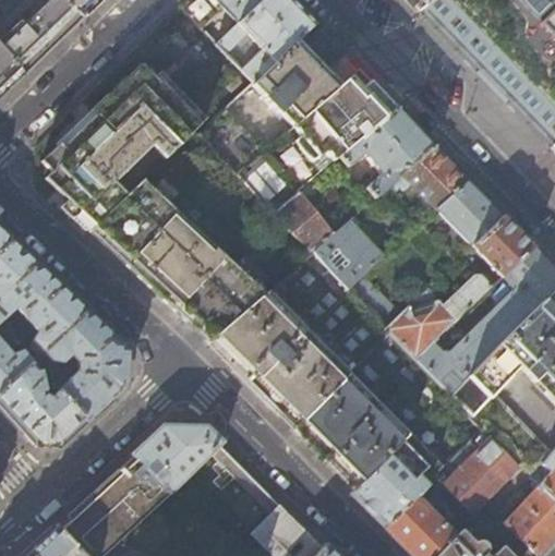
[(0,0),(0,97),(84,15),(68,0),(0,0)]
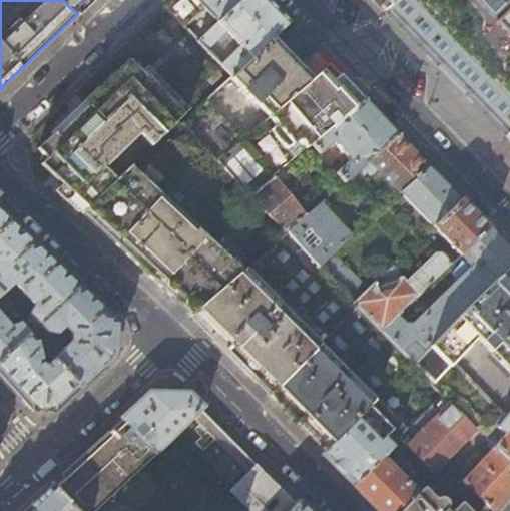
[(62,0),(77,14),(91,0),(62,0)]
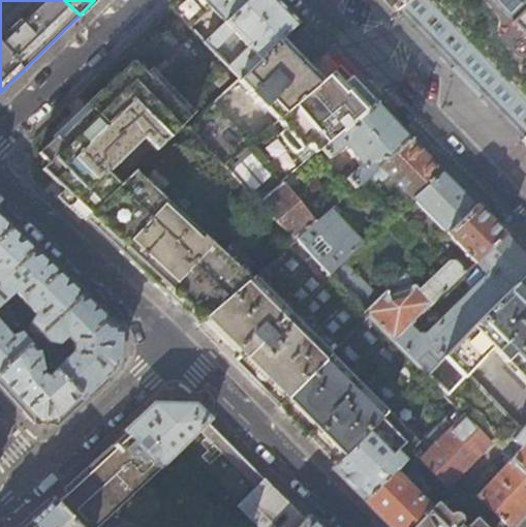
[(228,21),(248,0),(177,0),(174,4),(192,23),(212,3),(218,9),(214,16),(217,19),(222,14),(228,21)]
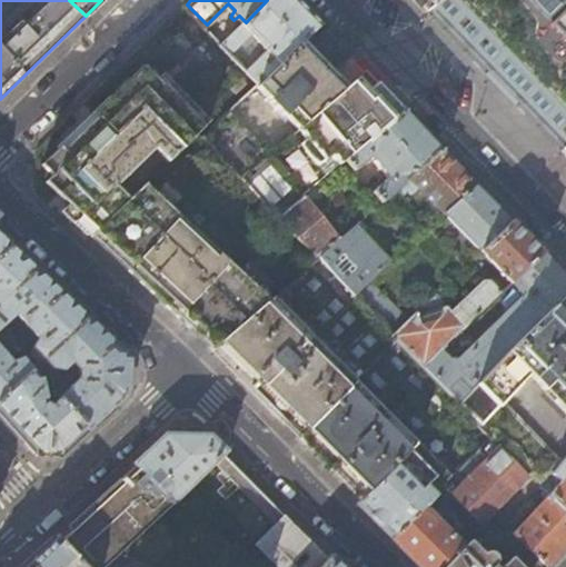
[(300,0),(267,0),(246,22),(226,43),(262,80),(304,40),(321,22),(300,0)]
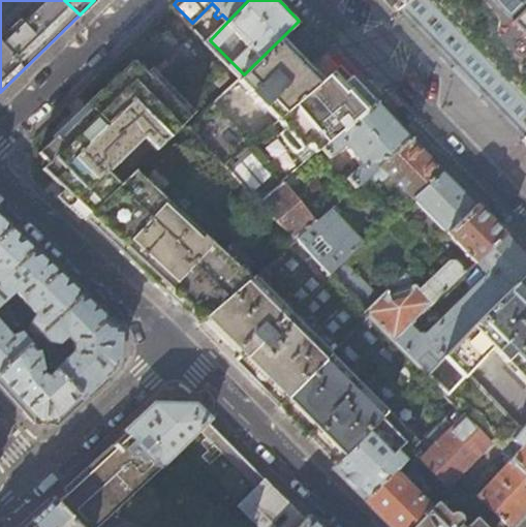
[(407,0),(398,7),(433,43),(473,86),(483,78),(525,40),(525,0),(407,0)]
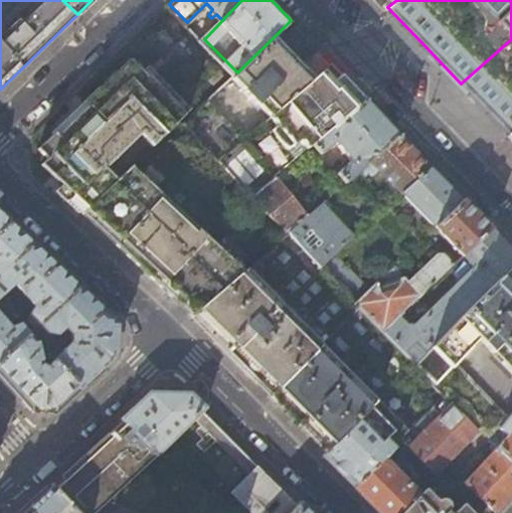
[(273,116),(314,78),(275,36),(237,72),(235,75),(258,102),(259,101),(273,116)]
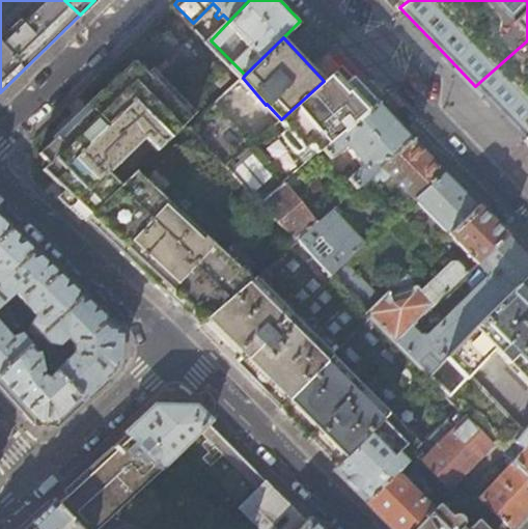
[(527,40),(484,78),(475,86),(500,113),(524,137),(527,134),(527,40)]
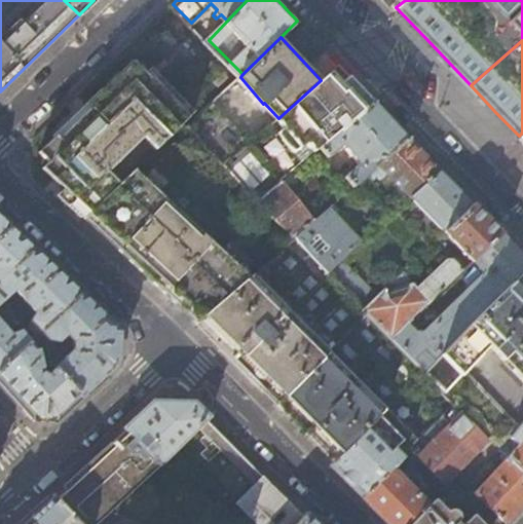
[(191,115),(191,112),(136,59),(43,150),(52,160),(46,166),(78,196),(73,202),(87,218),(139,169),(191,115)]
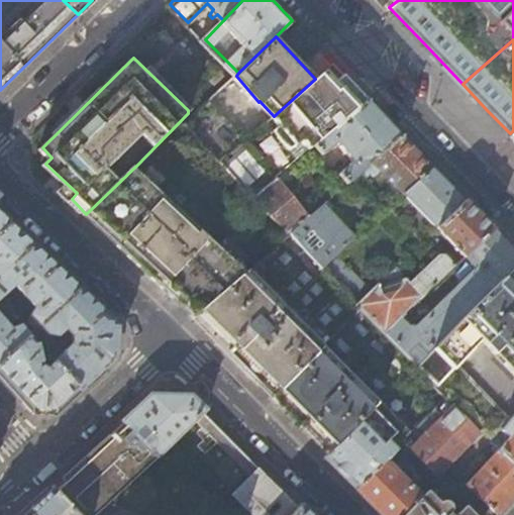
[(362,171),(404,134),(383,112),(370,99),(314,147),(310,149),(317,157),(335,141),(351,160),(335,175),(344,184),(362,171)]
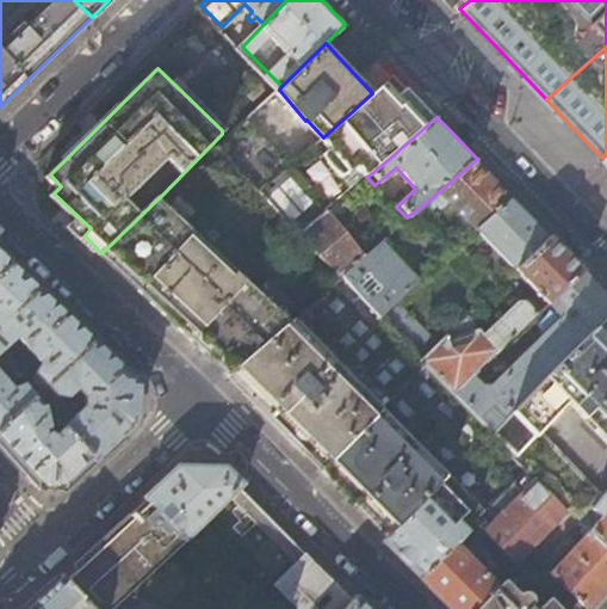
[(264,188),(290,165),(248,120),(222,146),(264,188)]
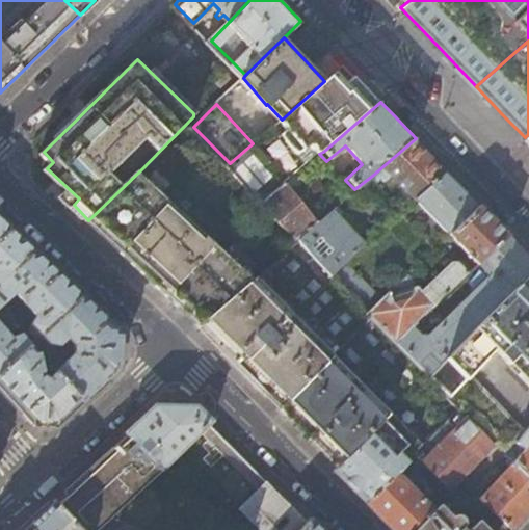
[(308,146),(282,120),(253,143),(230,163),(265,201),(300,171),(319,154),(323,152),(313,141),(308,146)]
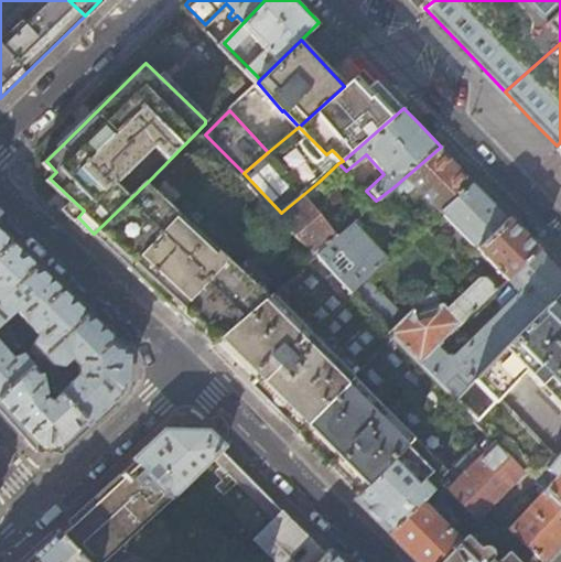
[(454,160),(441,147),(395,186),(428,224),(474,181),(454,160)]
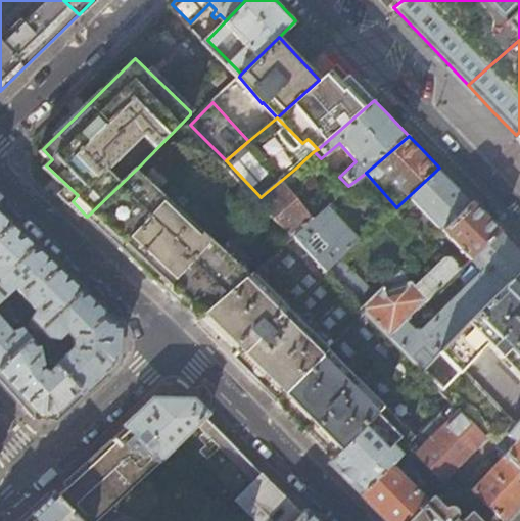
[(197,319),(251,272),(138,168),(87,217),(197,319)]
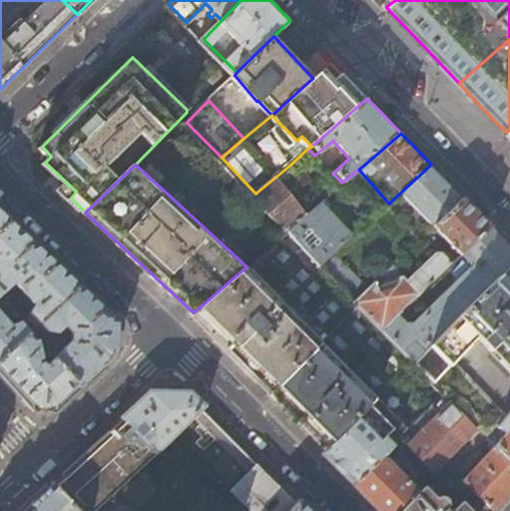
[(435,224),(463,197),(445,178),(431,164),(389,203),(422,236),(435,224)]
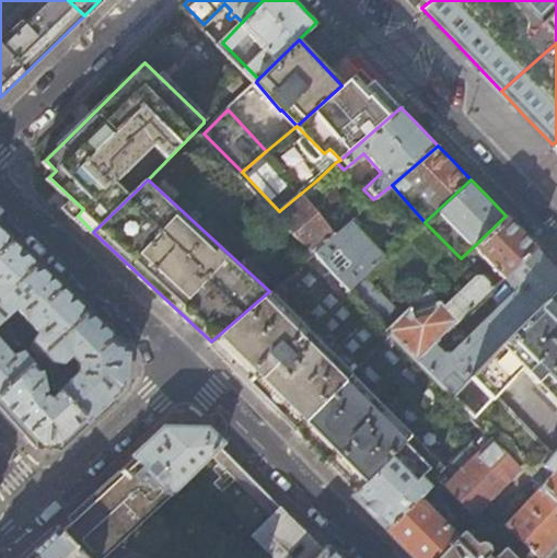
[(316,248),(336,232),(308,197),(312,193),(316,196),(323,188),(316,181),(279,211),(316,248)]
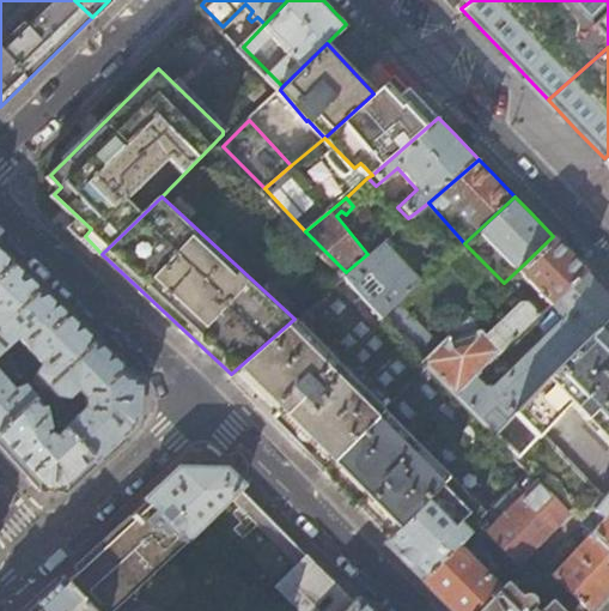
[(554,303),(586,270),(570,253),(553,236),(519,268),(554,303)]
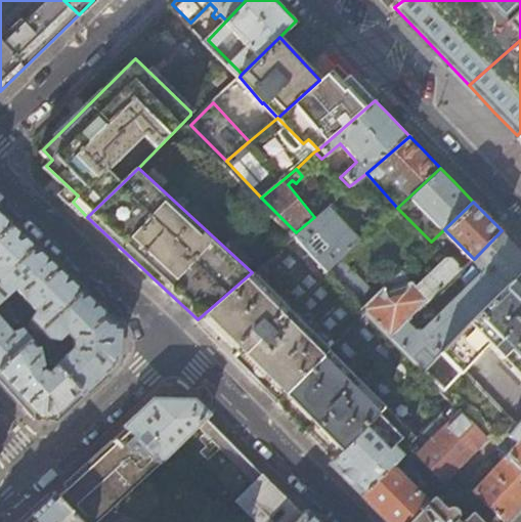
[(342,258),(359,241),(327,207),(314,217),(296,232),(297,235),(331,268),(342,258)]
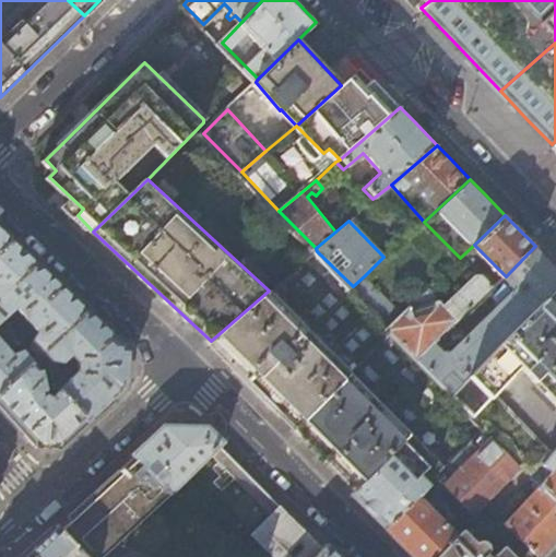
[(14,240),(0,227),(0,298),(38,263),(14,240)]
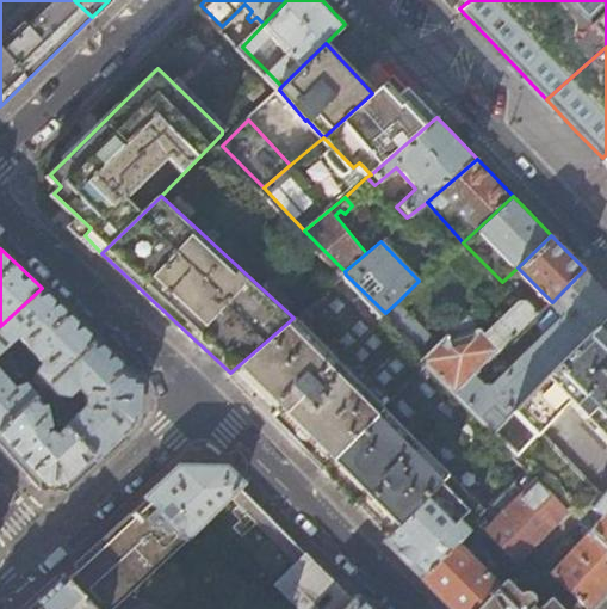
[(552,302),(565,315),(496,385),(485,385),(476,375),(459,391),(496,429),(513,412),(547,377),(598,328),(606,318),(606,291),(602,287),(584,269),(552,302)]
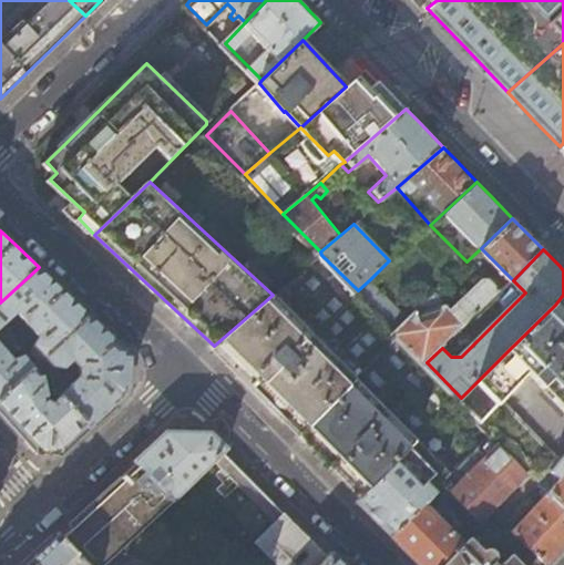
[(301,434),(399,335),(396,330),(358,290),(321,255),(273,295),(214,346),(249,382),(301,434)]
